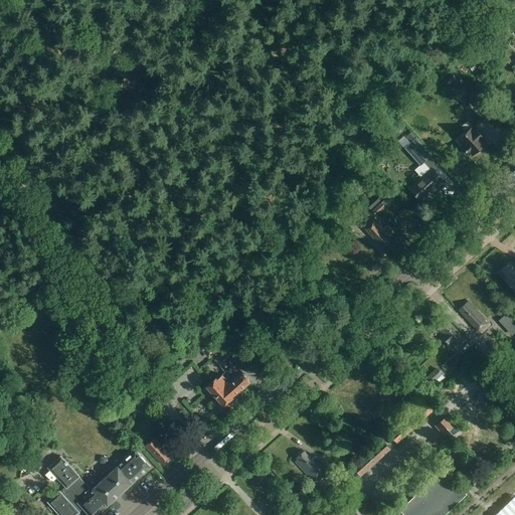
[(454,75),(445,83),(448,87),(452,82),(455,86),(459,80),(454,75)]
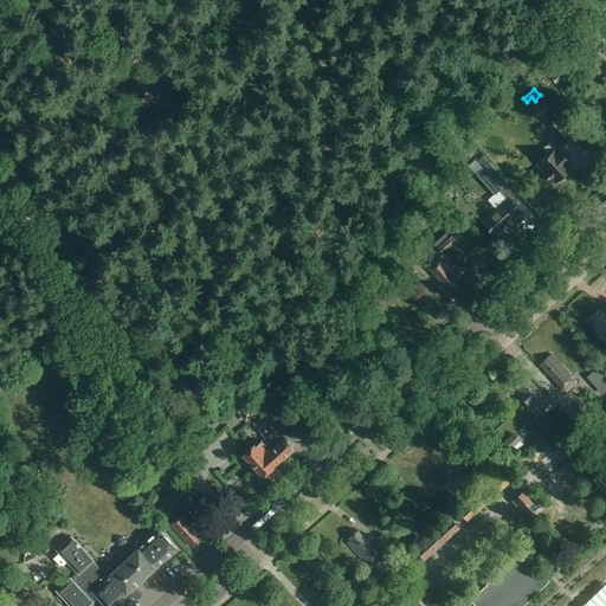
[(548,126),(563,144),(572,137),(556,118),(548,126)]
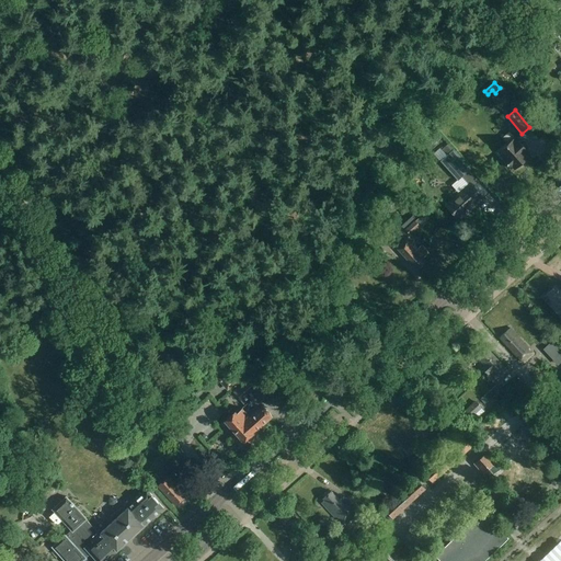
[(516,168),(529,157),(526,152),(528,150),(515,137),(510,132),(502,137),(508,144),(499,152),(504,159),(502,161),(508,168),(513,164),(516,168)]
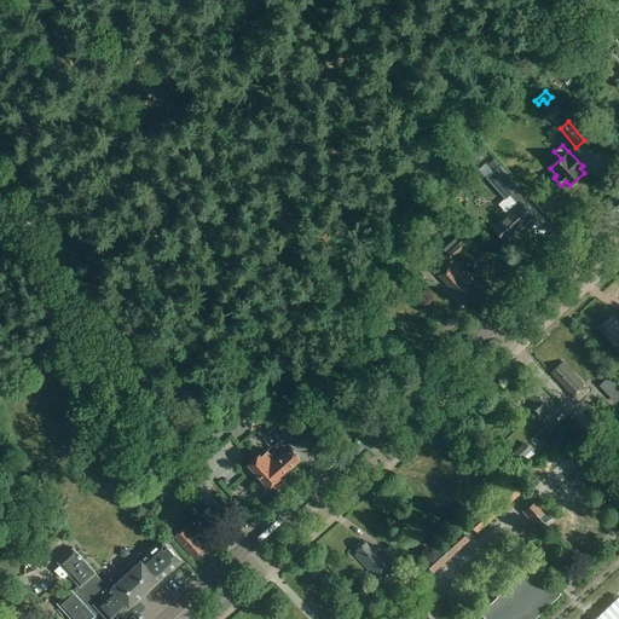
[(533,218),(532,217),(537,212),(528,202),(516,189),(510,195),(520,206),(495,229),(507,242),(533,218)]
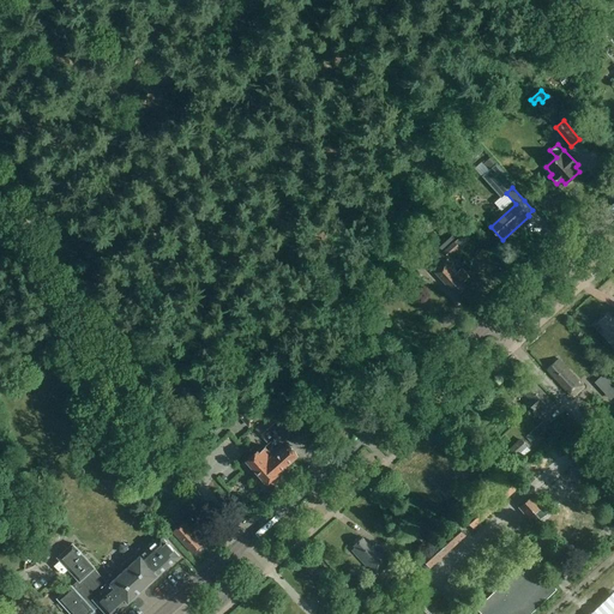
[(449,233),(437,244),(443,250),(455,239),(453,238),(461,230),(456,226),(449,233)]
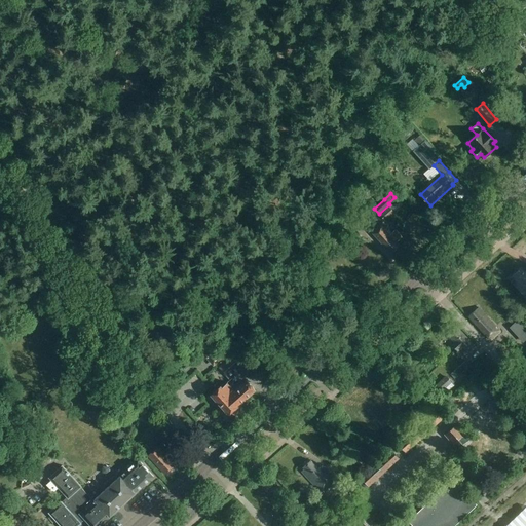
[(389,207),(380,215),(384,220),(393,212),(392,211),(396,207),(400,208),(402,204),(402,201),(400,198),(396,198),(393,200),(392,204),(389,208),(389,207)]
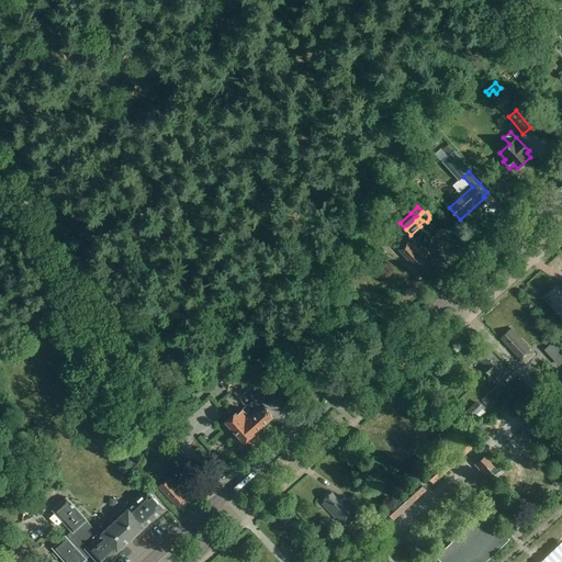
[(417,269),(425,262),(423,259),(429,254),(423,246),(416,251),(413,248),(416,246),(409,238),(398,248),(417,269)]
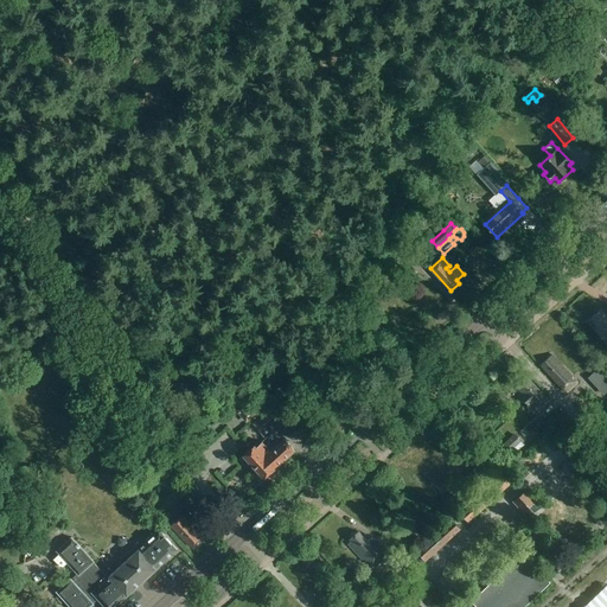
[(606,344),(606,318),(601,313),(593,321),(599,327),(595,331),(606,344)]
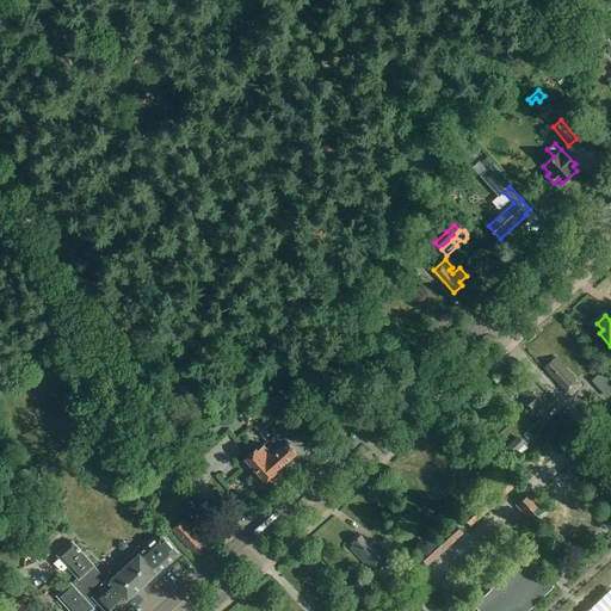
[(571,395),(581,386),(556,358),(545,368),(571,395)]
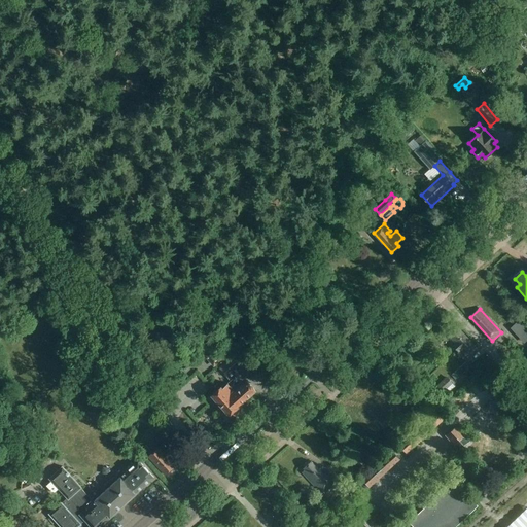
[(522,324),(514,331),(518,337),(526,328),(522,324)]
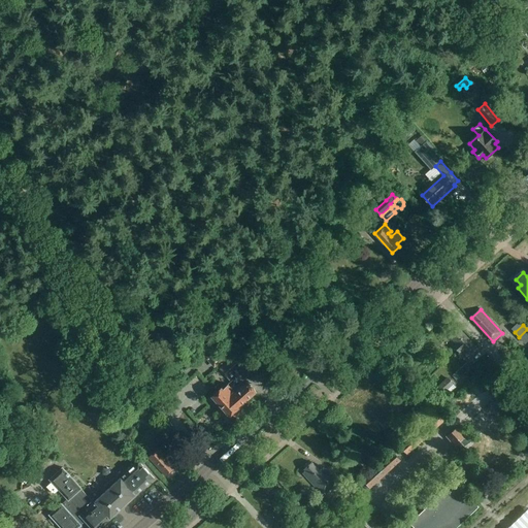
[(464,360),(476,350),(458,330),(449,338),(455,344),(454,347),(460,353),(458,354),(464,360)]
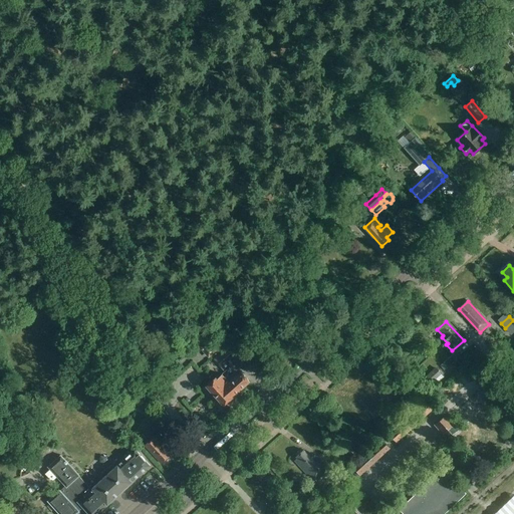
[(456,351),(440,365),(445,370),(460,356),(456,351)]
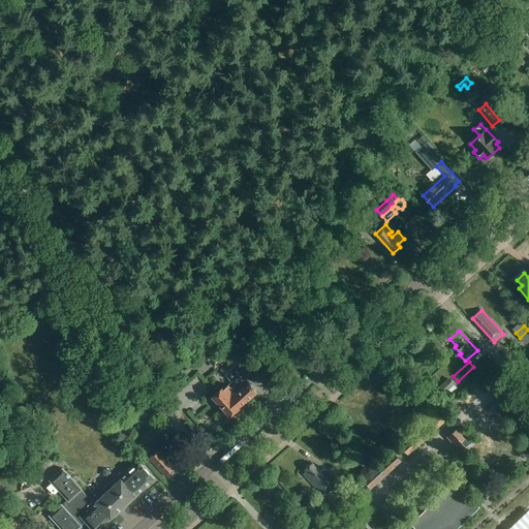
[(231,382),(223,391),(222,390),(214,397),(229,415),(239,408),(238,407),(255,392),(247,382),(244,385),(241,383),(249,376),(238,364),(224,375),(231,382)]
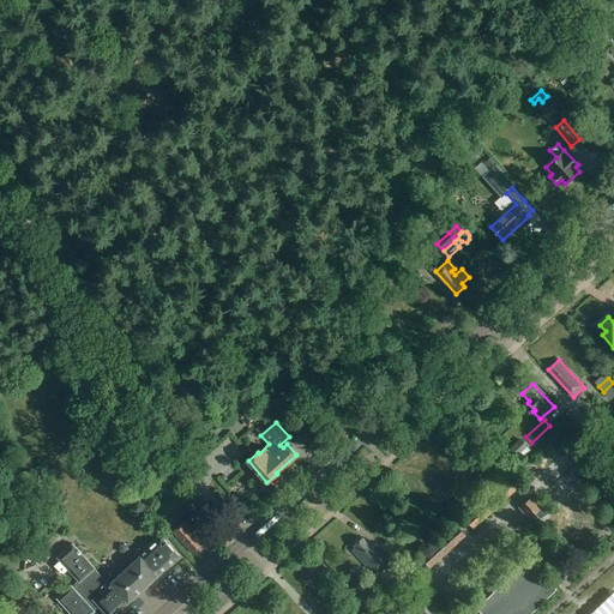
[(519,439),(509,449),(516,456),(527,446),(519,439)]
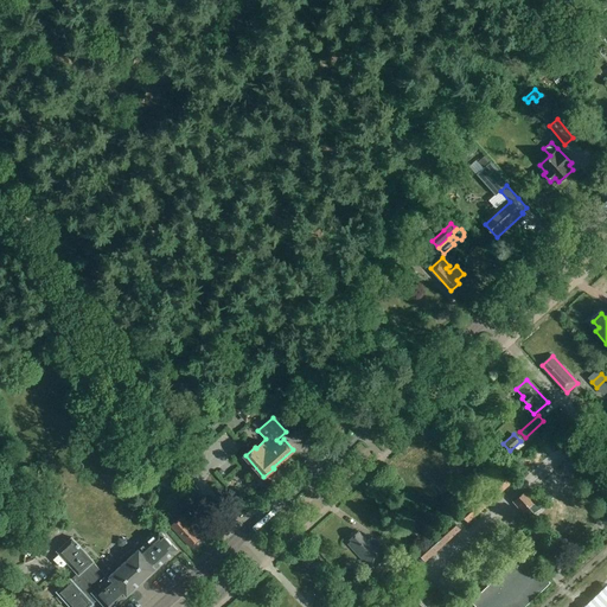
[(466,525),(512,483),(504,473),(458,516),(466,525)]
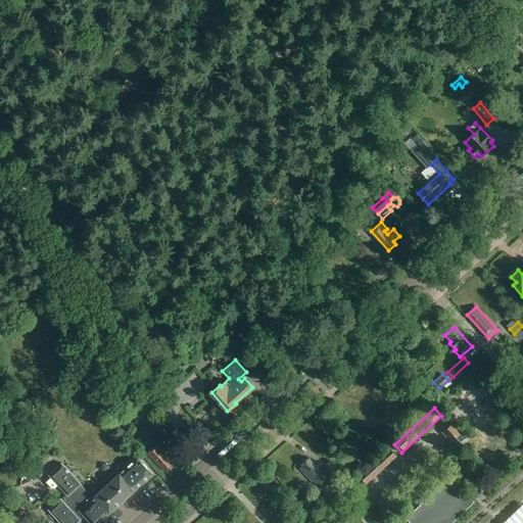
[(164,416),(159,421),(164,426),(165,425),(171,421),(168,418),(168,419),(164,416)]
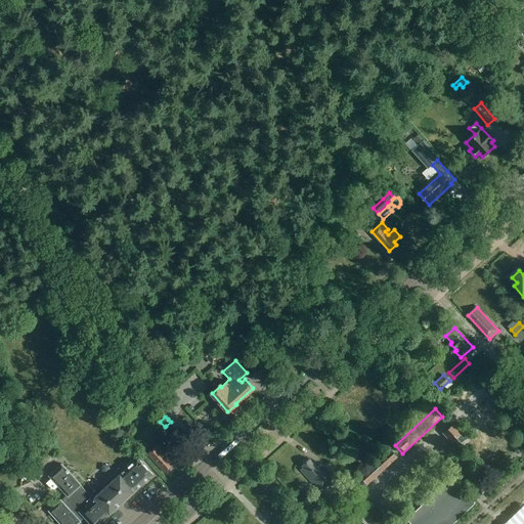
[(444,433),(456,447),(468,437),(454,423),(444,433)]
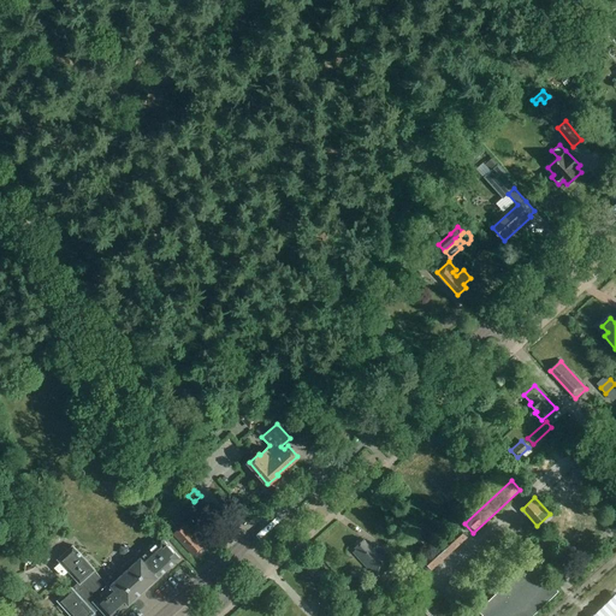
[(193,556),(205,545),(195,534),(200,531),(190,520),(202,510),(195,501),(194,502),(182,513),(184,516),(175,526),(170,520),(165,523),(193,556)]
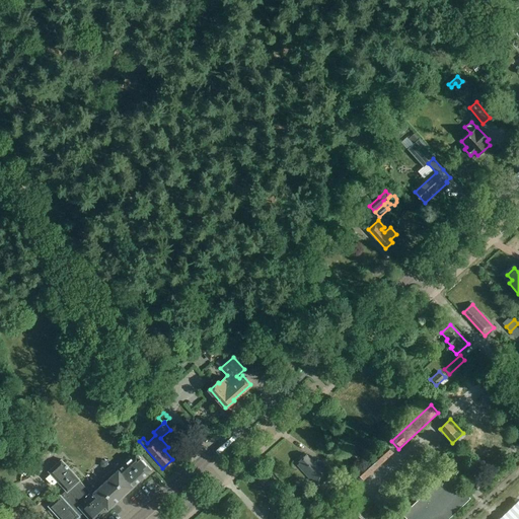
[(351,443),(344,449),(348,453),(355,447),(351,443)]
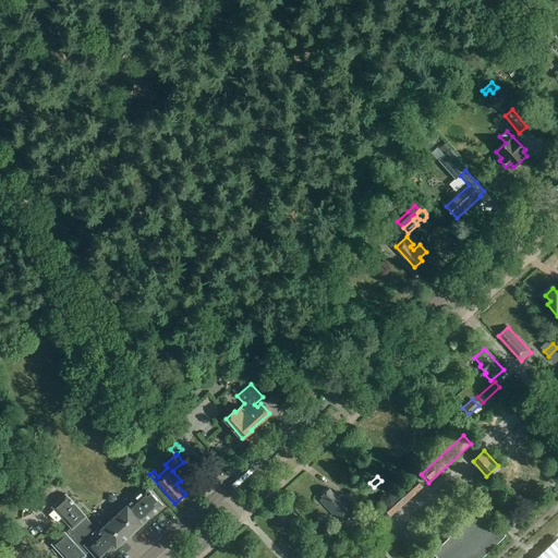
[(392,516),(423,487),(414,477),(384,506),(392,516)]
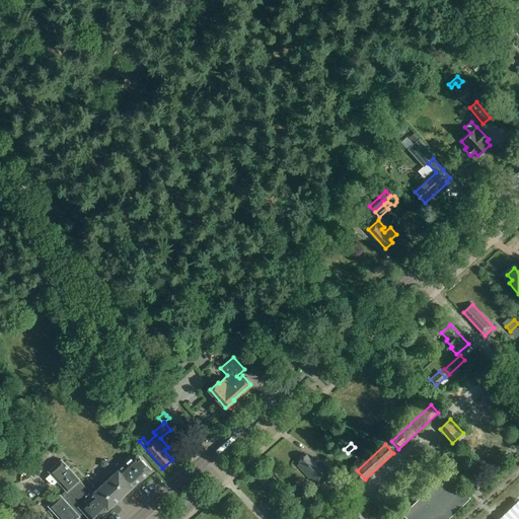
[(48,506),(48,507),(59,518),(77,518),(80,516),(80,515),(83,512),(89,518),(96,518),(151,470),(152,469),(135,451),(124,462),(125,463),(119,469),(92,493),(91,494),(80,482),(81,480),(61,459),(59,461),(54,465),(48,471),(49,471),(66,491),(65,492),(61,495),(60,494),(48,506)]
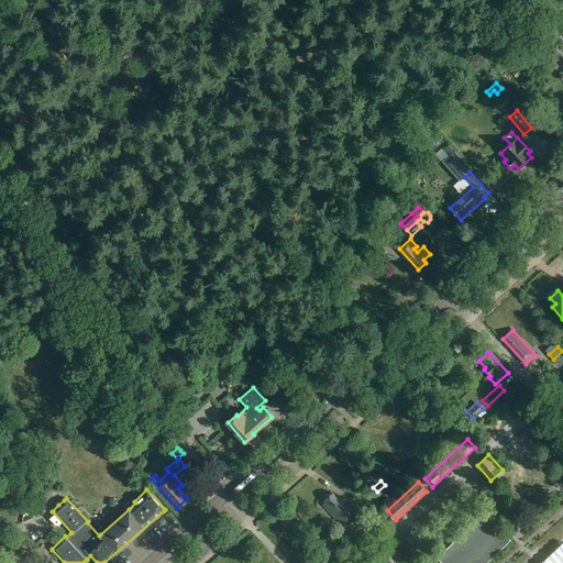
[(343,527),(357,514),(349,504),(346,507),(333,493),(326,500),(327,501),(323,506),(343,527)]
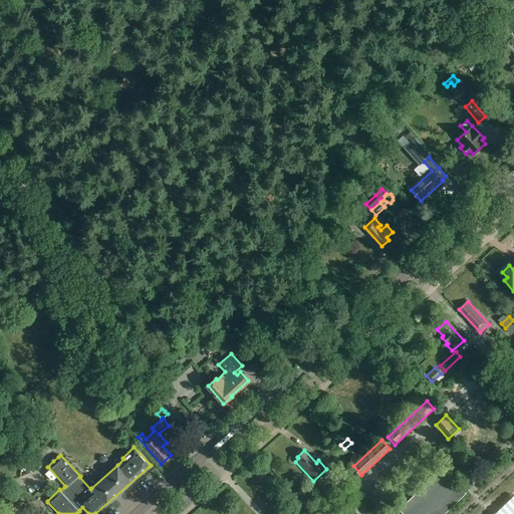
[(442,469),(400,509),(404,513),(444,513),(466,493),(442,469)]
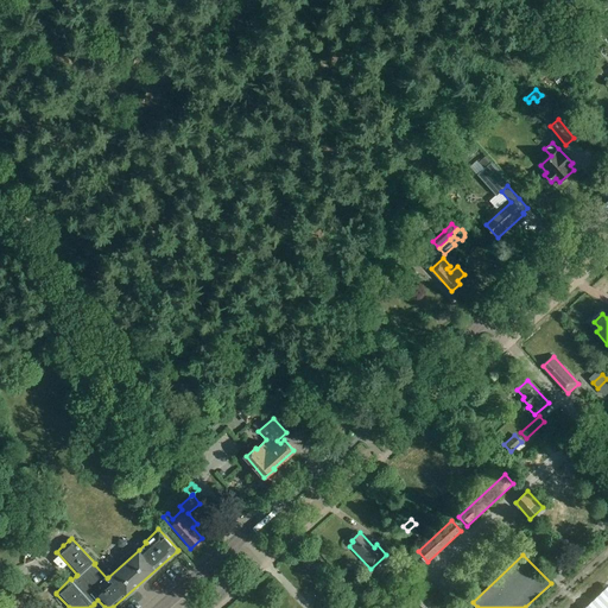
[(337,595),(349,584),(342,576),(330,587),(337,595)]
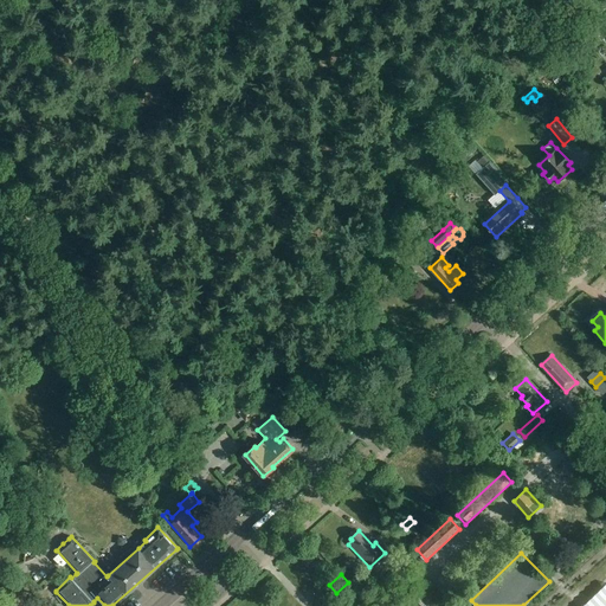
[(605,605),(605,584),(582,605),(605,605)]
